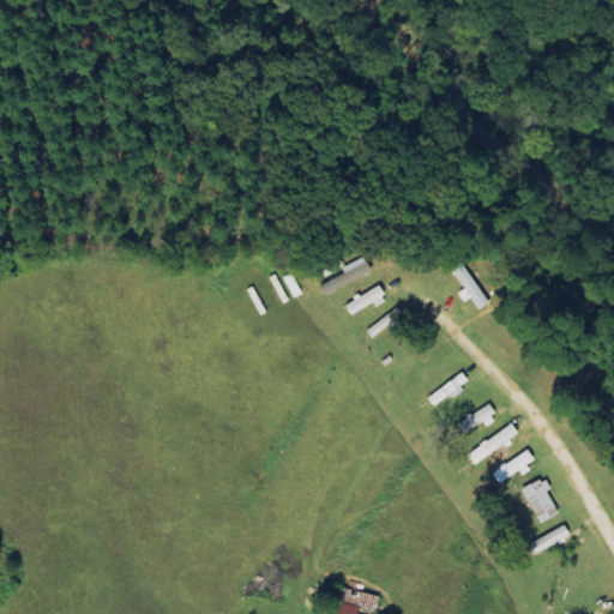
[(369,274),(363,258),(342,268),(344,274),(318,286),(321,294),(369,274)]
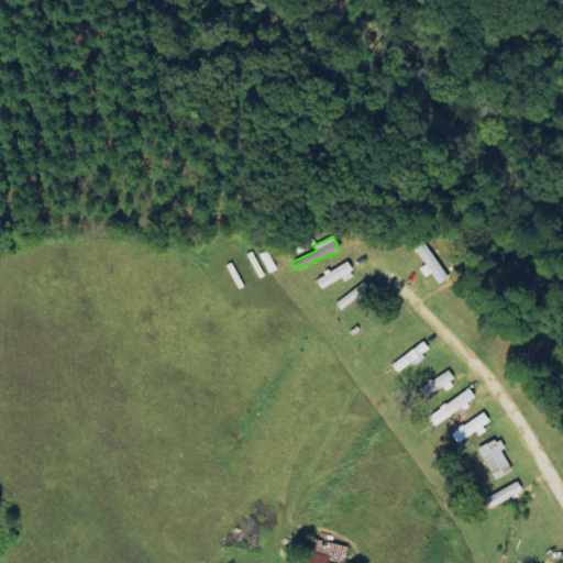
[(315,278),(320,288),(352,272),(346,262),(315,278)]
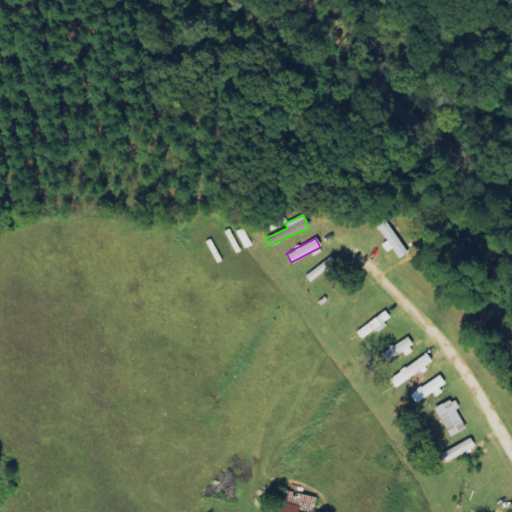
[(385,360),(412,346),(408,337),(381,351),(385,360)]
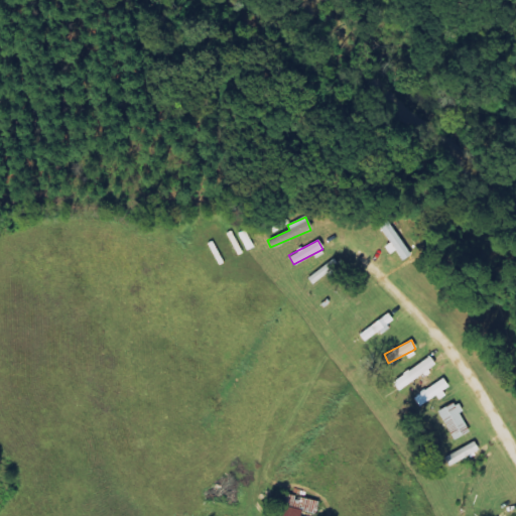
[(392,380),(398,389),(435,366),(429,357),(392,380)]
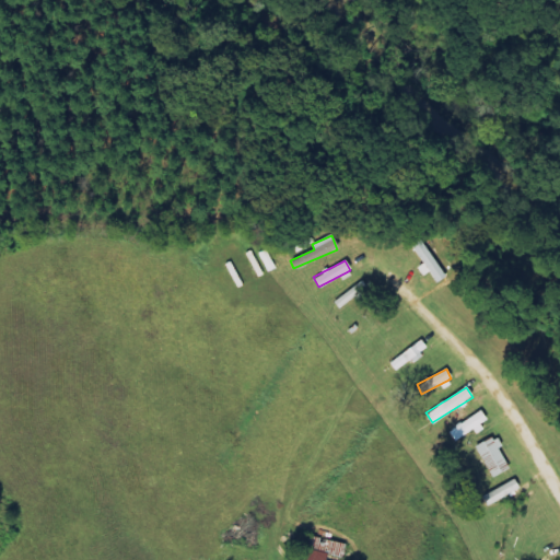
[(487,422),(481,411),(447,430),(453,440),(487,422)]
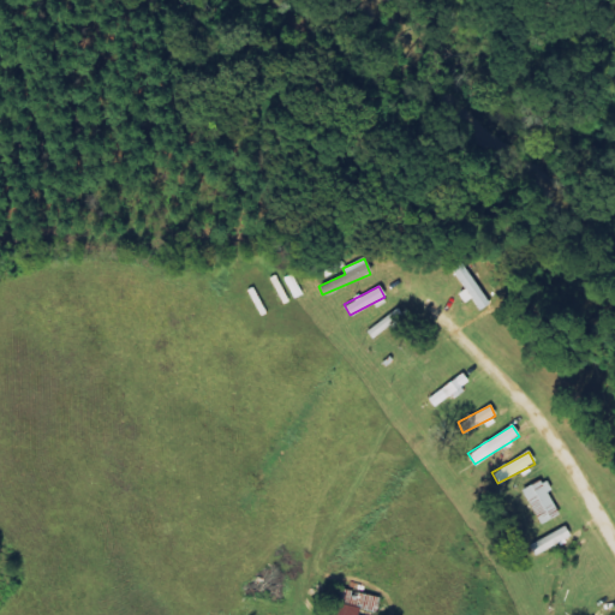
[(543,481),(523,488),(536,524),(557,515),(543,481)]
